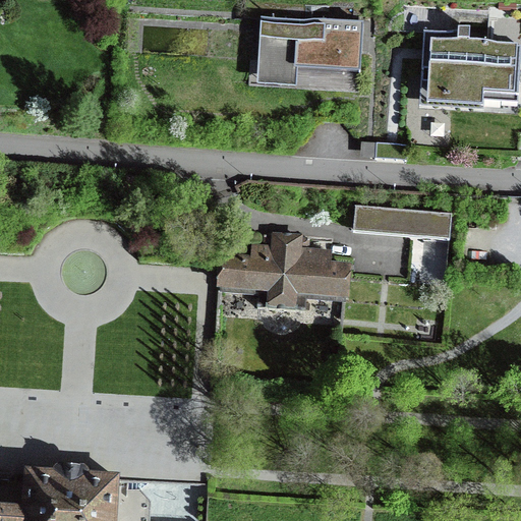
[(267,60),(360,66),(363,25),(262,19),(261,20),(269,21),(267,60)]
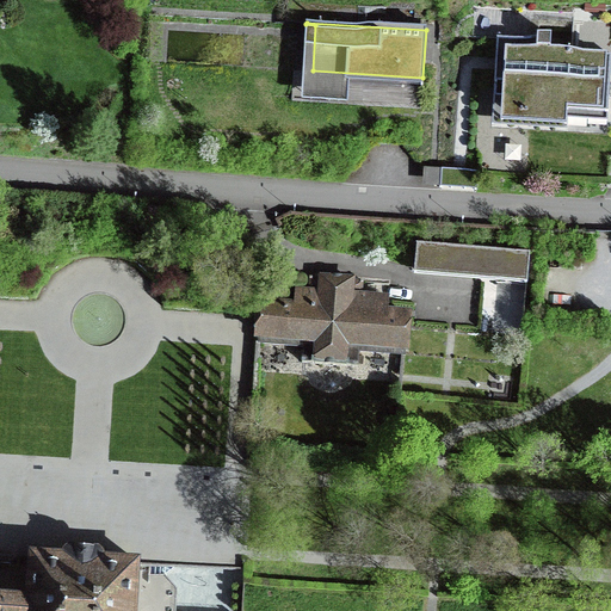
[(315,25),(306,24),(301,102),(421,109),(423,78),(313,71),(315,25)]
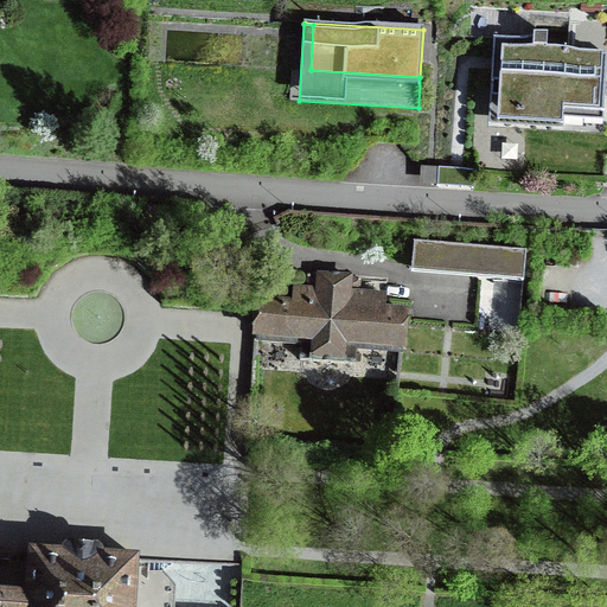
[(567,53),(606,57),(606,30),(568,27),(567,53)]
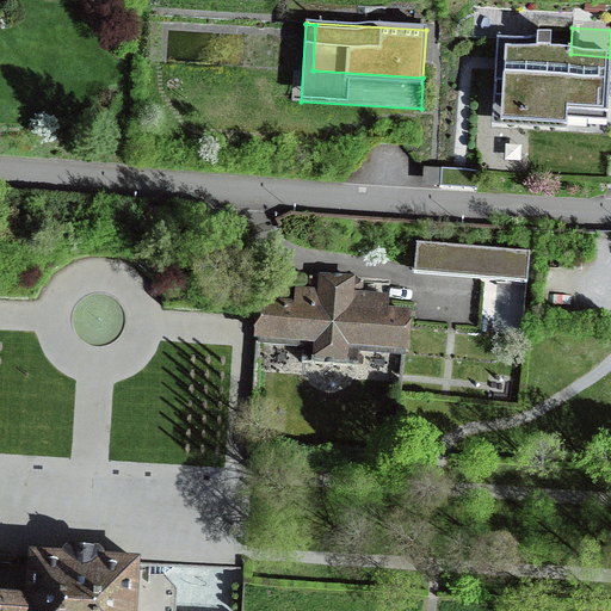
[(501,111),(547,115),(547,100),(566,102),(565,112),(608,115),(610,65),(610,57),(571,54),(550,53),(551,37),(537,37),(537,41),(497,38),(495,59),(505,59),(504,85),(503,97),(501,111)]
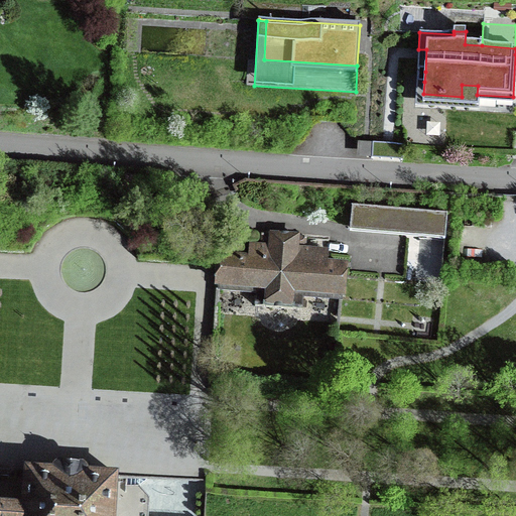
[(417,71),(425,72),(426,49),(418,49),(417,71)]
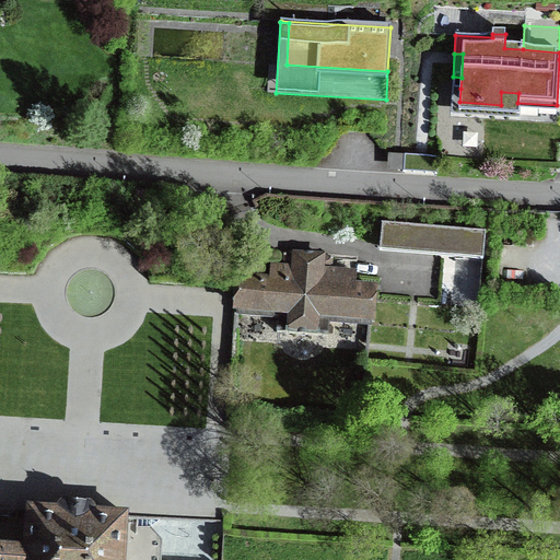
[(501,105),(459,102),(461,89),(453,88),(451,115),(520,119),(521,109),(557,112),(557,105),(517,103),(518,93),(501,92),(501,105)]
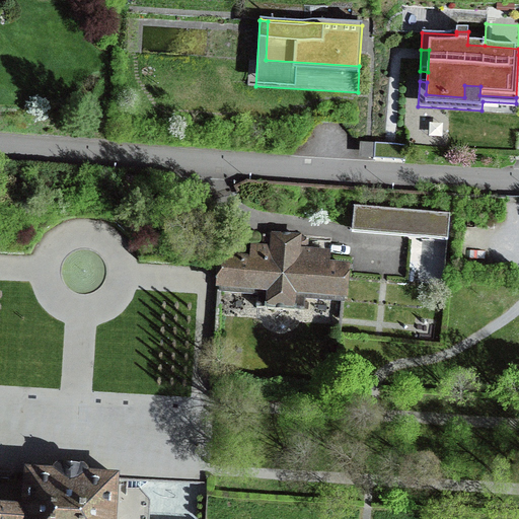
[(359,158),(373,159),(374,145),(360,144),(359,158)]
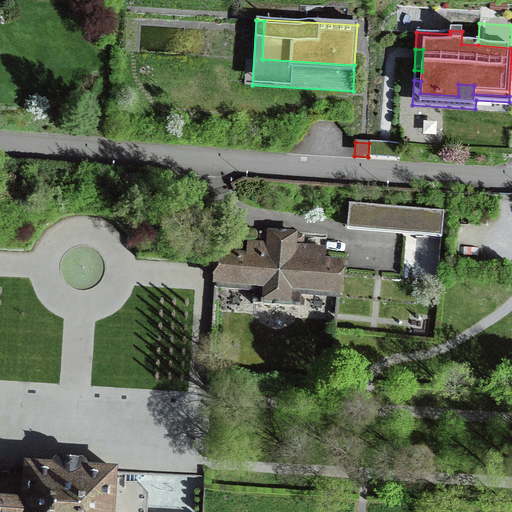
[(350,193),(349,203),(444,211),(445,201),(350,193)]
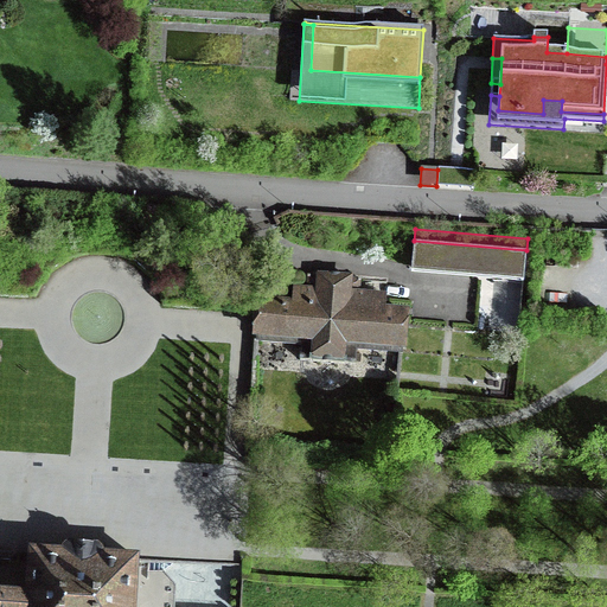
[(526,250),(414,241),(411,273),(524,282),(526,250)]
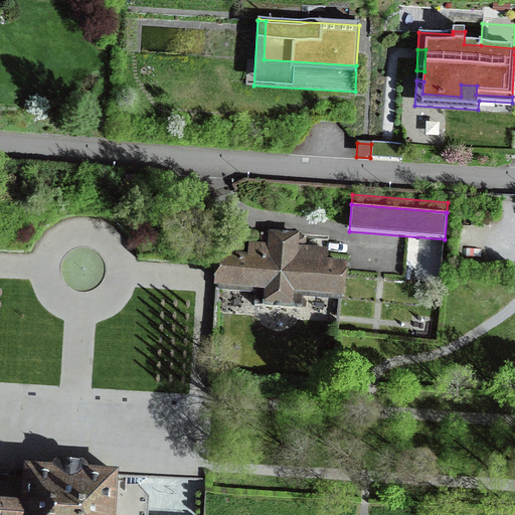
[(249,259),(220,256),(219,267),(217,289),(255,292),(254,305),(302,309),(303,296),(341,299),(343,267),(325,265),(326,252),(296,250),(296,246),(297,236),(262,233),(261,243),(271,244),(271,248),(249,246),(249,259)]
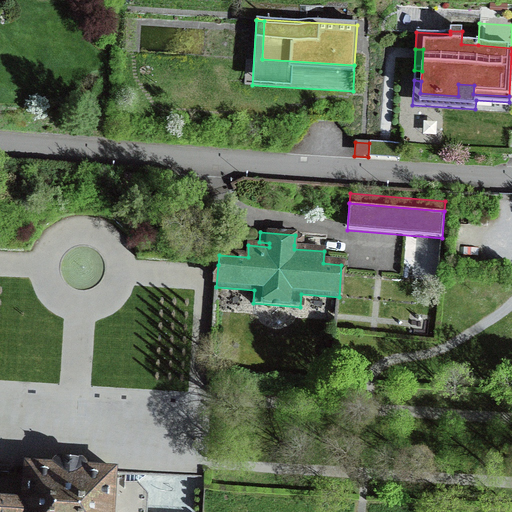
[(295,235),(294,245),(303,246),(304,236),(295,235)]
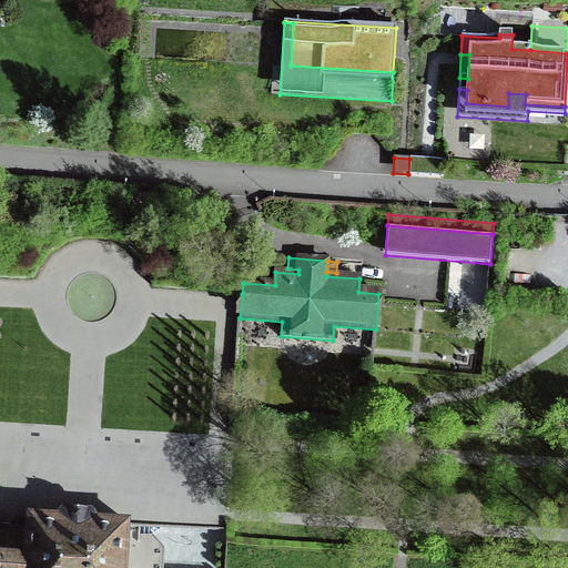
[(58,509),(27,508),(24,549),(0,547),(0,567),(127,567),(131,515),(97,513),(93,507),(89,505),(64,505),(60,506),(58,509)]
